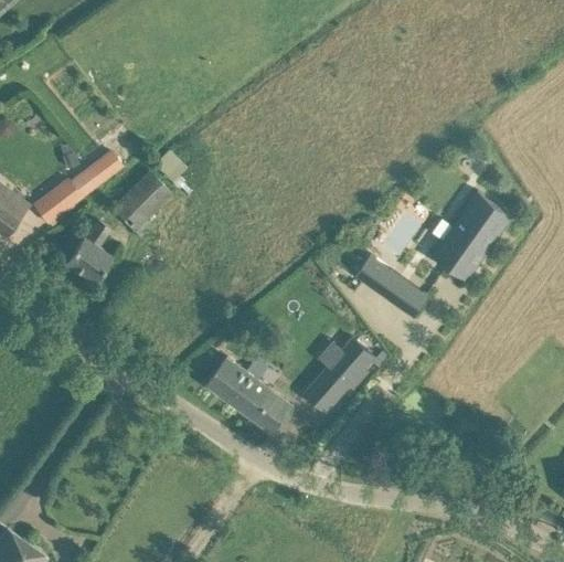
[(0,0),(0,17),(19,0),(0,0)]
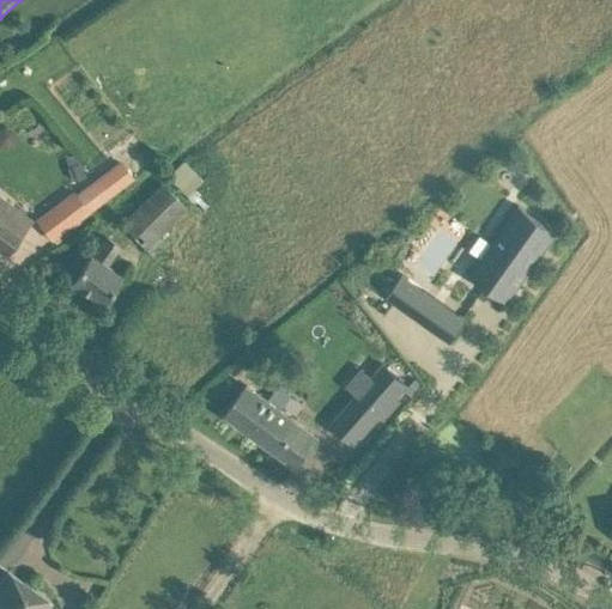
[(74,183),(86,178),(80,165),(77,157),(66,162),(70,170),(68,170),(74,183)]
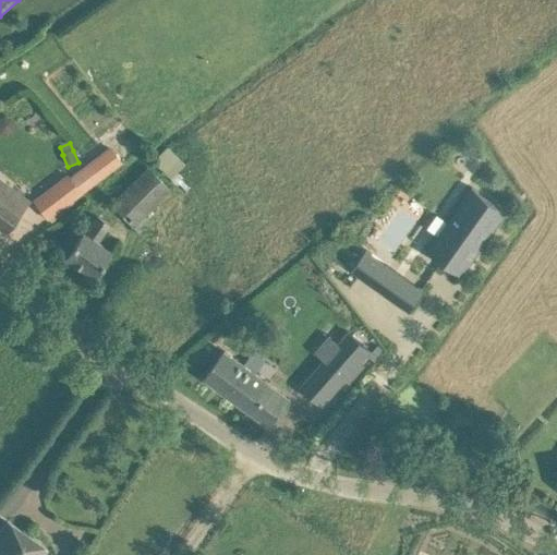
[(109,176),(101,165),(98,160),(89,168),(88,166),(70,180),(68,177),(35,203),(48,221),(49,220),(52,226),(63,218),(59,213),(76,200),(81,205),(85,201),(82,196),(109,176)]
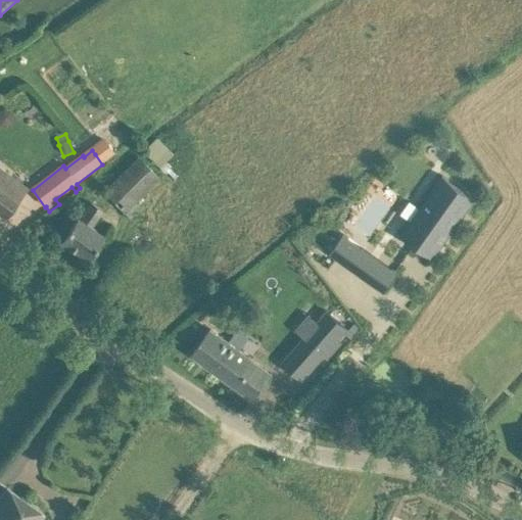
[(139,158),(104,193),(131,221),(142,209),(137,204),(161,181),(139,158)]
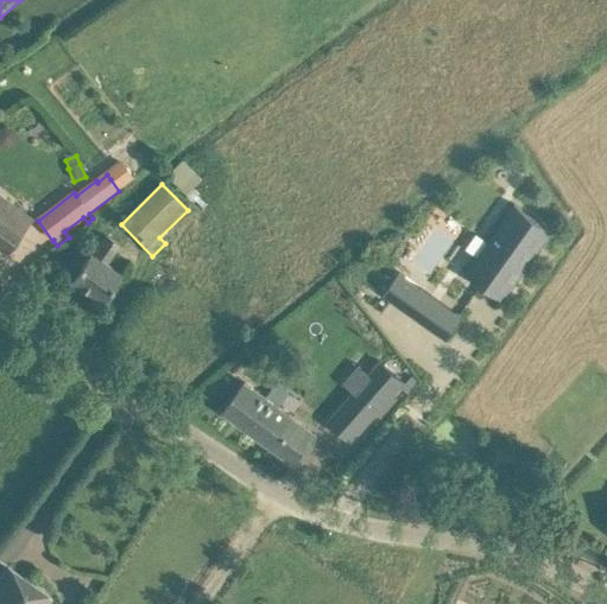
[(478,186),(402,245),(421,269),(497,211),(478,186)]
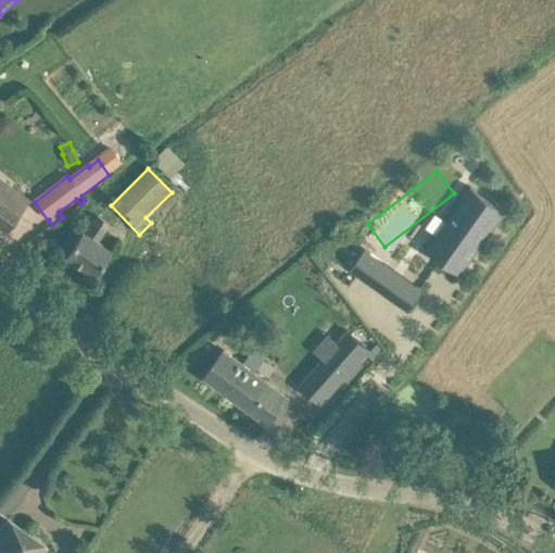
[(29,202),(15,190),(0,178),(0,228),(7,234),(29,202)]
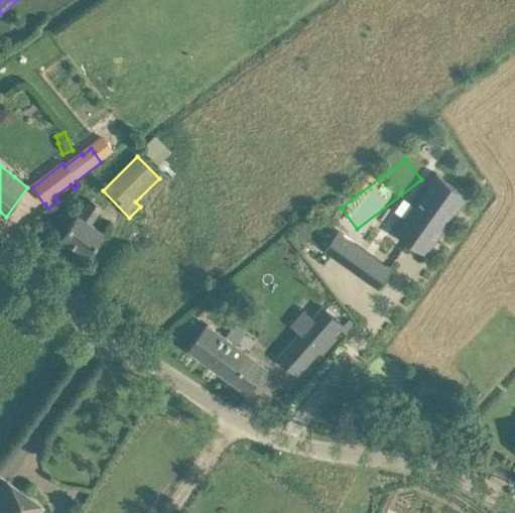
[(400,229),(395,234),(428,258),(432,252),(466,205),(471,199),(437,175),(433,181),(400,229)]
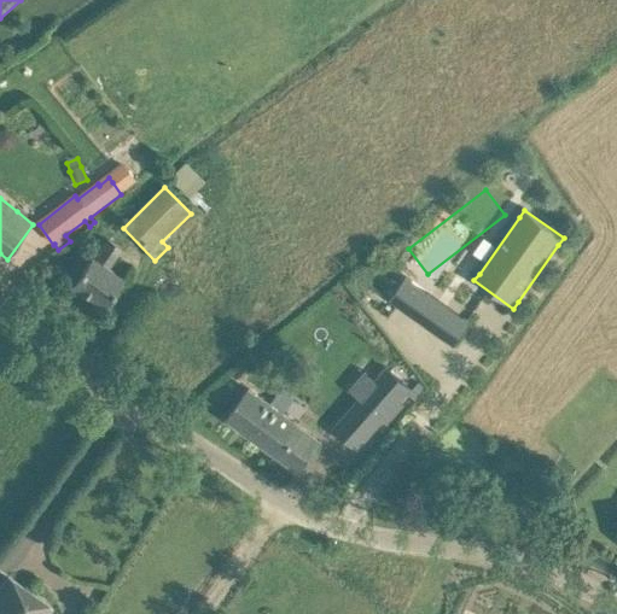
[(104,310),(117,290),(123,282),(106,272),(121,252),(108,243),(94,263),(91,261),(73,288),(104,310)]
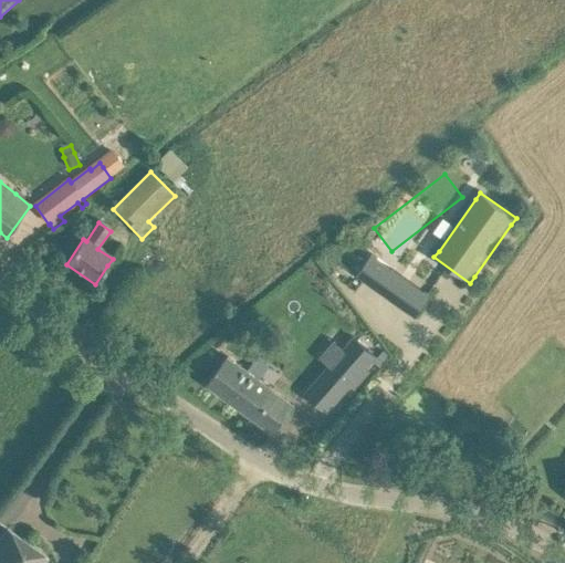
[(373,256),(357,278),(363,282),(409,315),(416,320),(432,298),(373,256)]
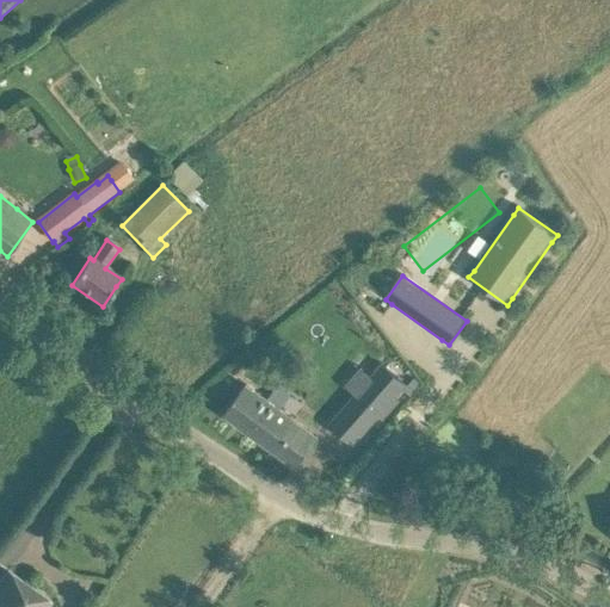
[(384,366),(349,408),(370,427),(380,416),(383,420),(400,402),(395,397),(407,385),(384,366)]
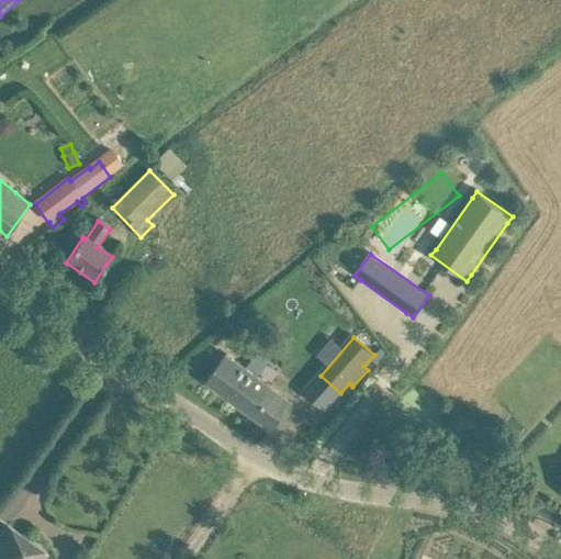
[(271,386),(251,372),(227,355),(206,384),(272,432),(293,404),(270,388),(271,386)]
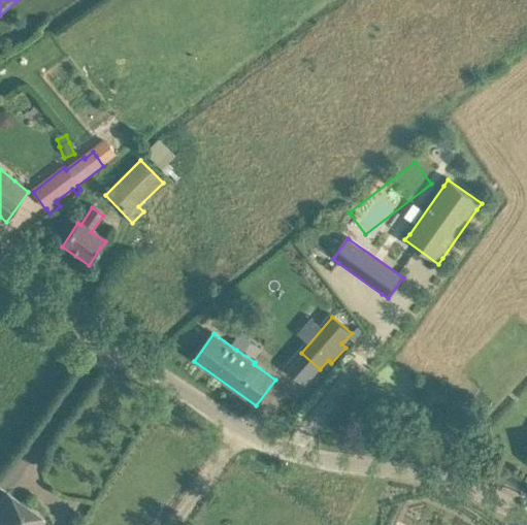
[(44,524),(45,523),(43,520),(6,497),(0,505),(0,524),(44,524)]
